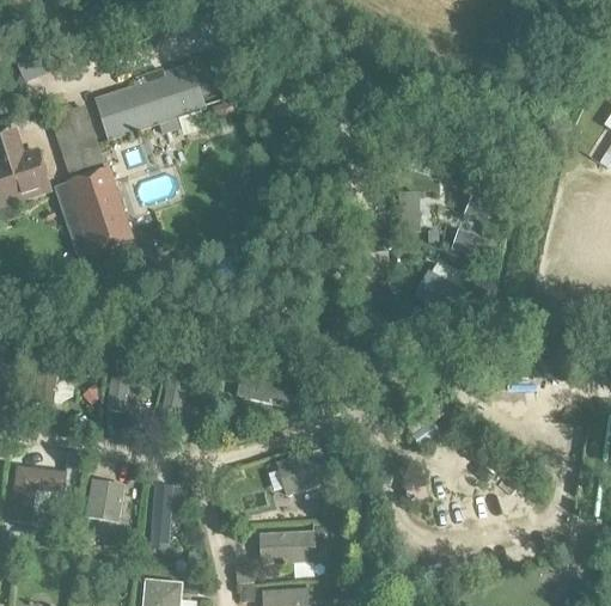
[(48,34),(8,49),(17,71),(56,55),(48,34)]
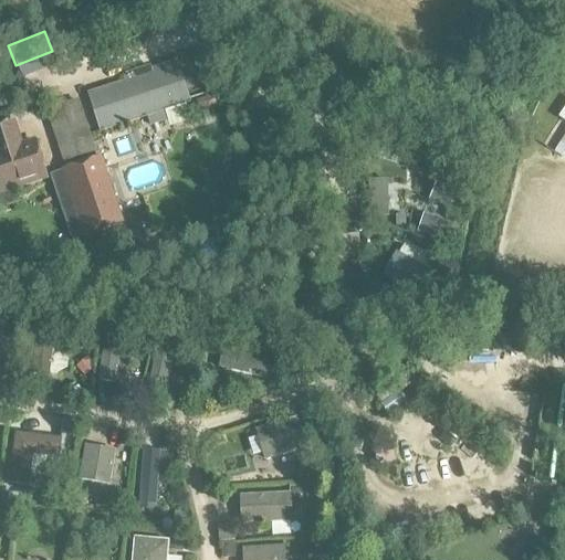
[(152,62),(122,72),(124,78),(89,91),(100,124),(188,95),(185,87),(180,73),(177,62),(154,70),(152,62)]
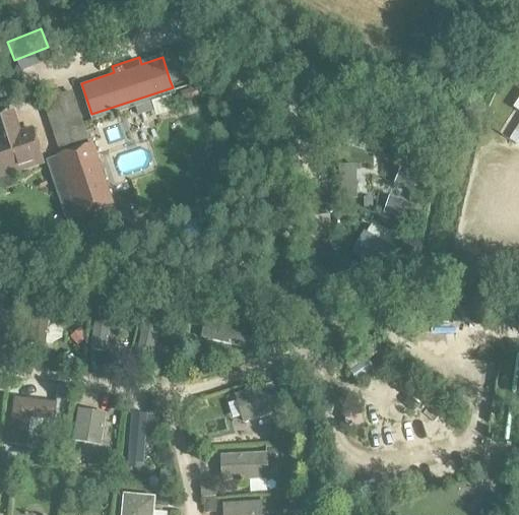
[(166,67),(170,80),(187,75),(183,62),(166,67)]
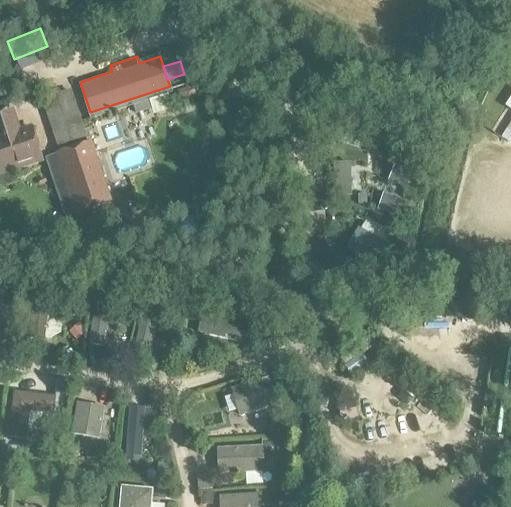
[(299,68),(290,83),(312,96),(320,81),(304,71),(299,68)]
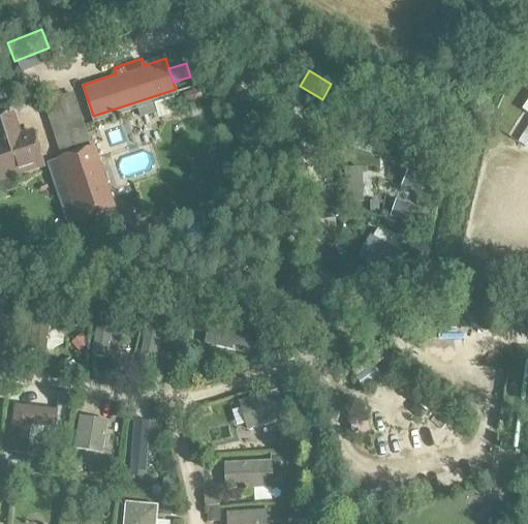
[(89,139),(72,89),(42,99),(58,148),(89,139)]
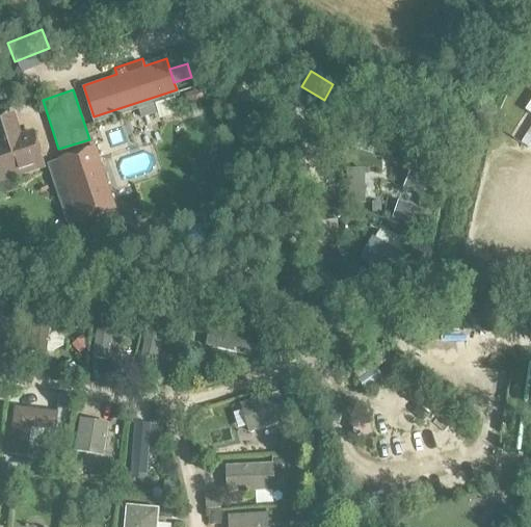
[(0,177),(43,163),(31,129),(19,134),(11,111),(0,115),(0,177)]
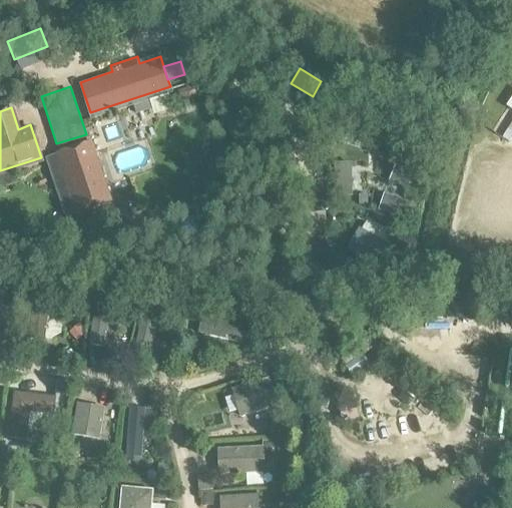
[(88,141),(54,152),(73,209),(106,198),(88,141)]
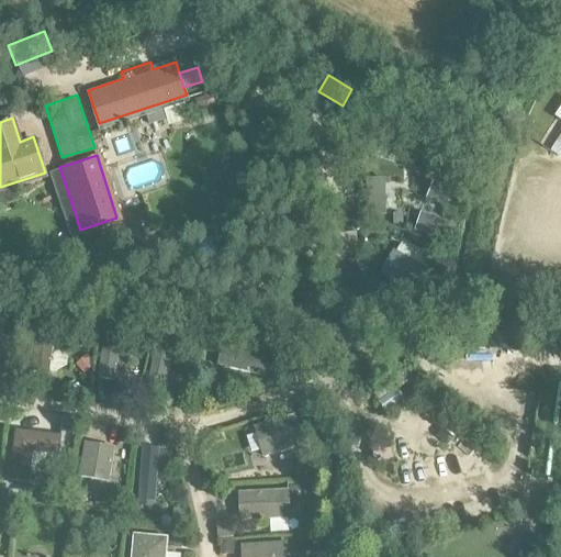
[(366,175),(367,212),(385,211),(384,175),(366,175)]
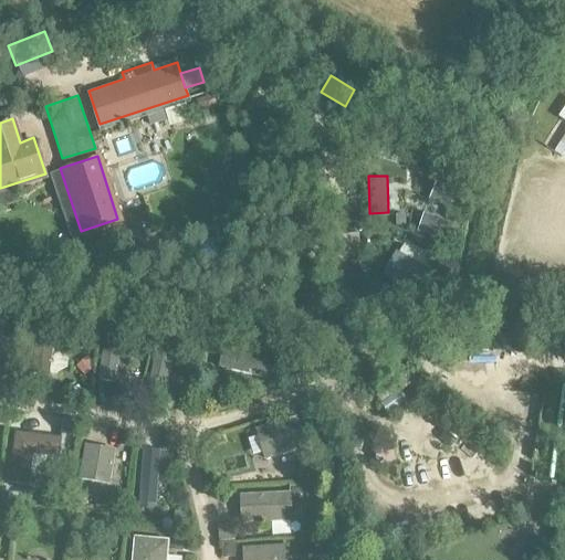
[(436,179),(428,196),(459,209),(466,191),(436,179)]
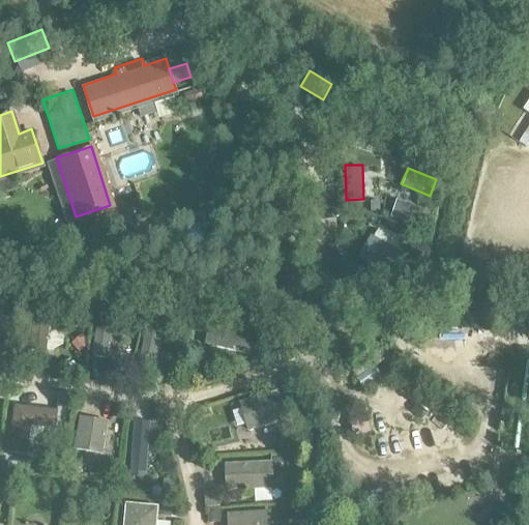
[(395,197),(390,213),(419,224),(425,207),(395,197)]
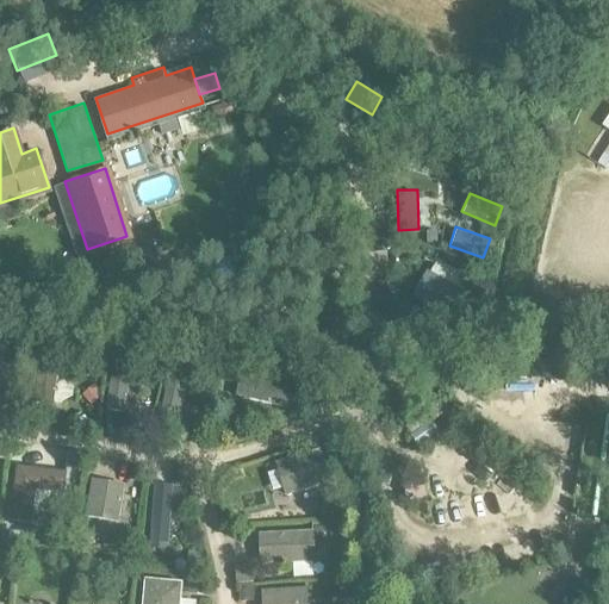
[(464,290),(430,269),(428,267),(411,294),(465,328),(482,300),(464,290)]
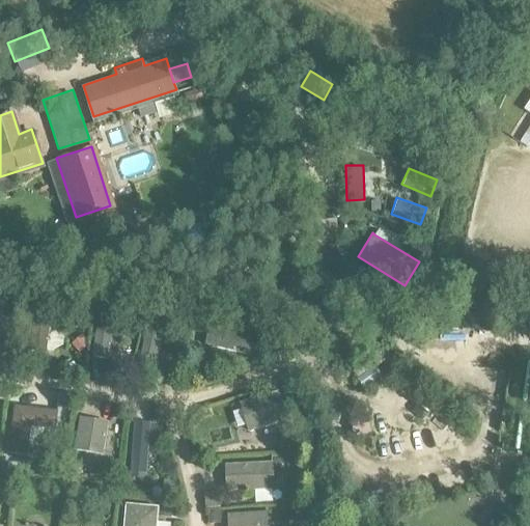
[(47,351),(47,349),(51,314),(52,304),(35,302),(30,349),(47,351)]
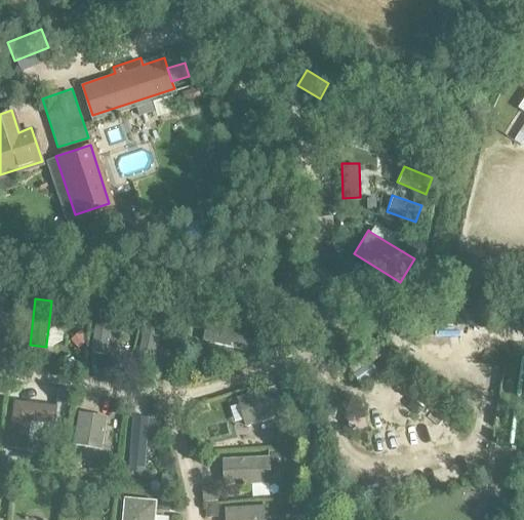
[(409,319),(451,322),(451,313),(430,312),(430,305),(410,304),(410,310),(409,319)]
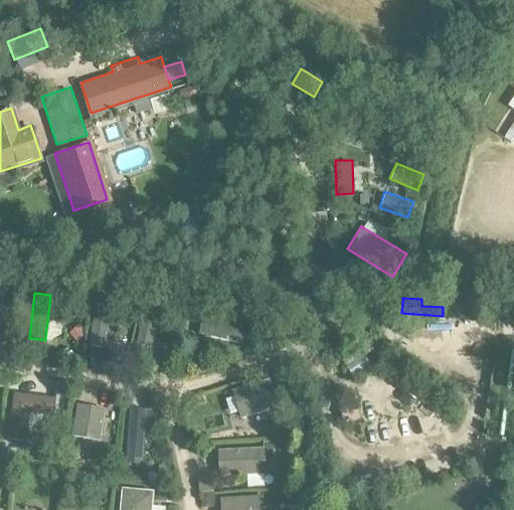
[(95,303),(90,344),(106,346),(111,305),(95,303)]
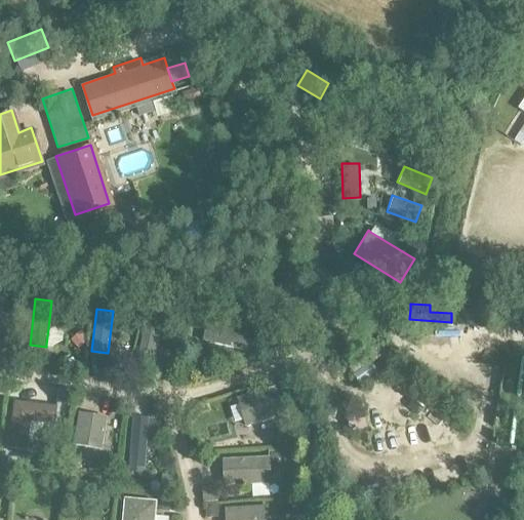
[(147,315),(137,360),(153,363),(162,318),(147,315)]
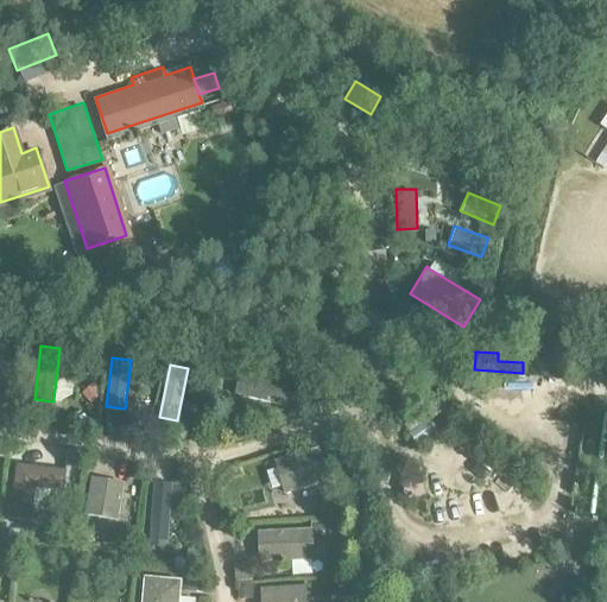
[(240,373),(236,392),(288,403),(291,385),(240,373)]
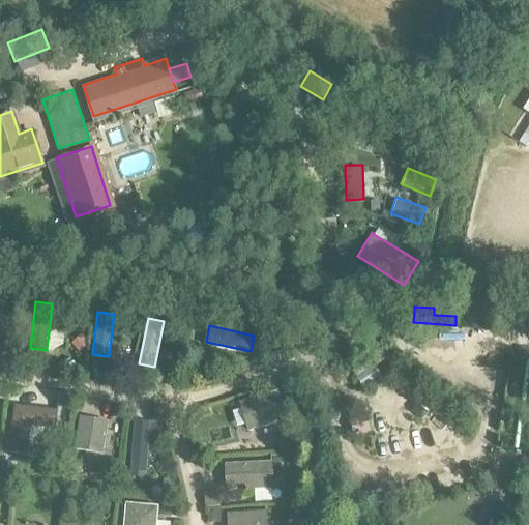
[(380,371),(374,362),(356,376),(361,384),(380,371)]
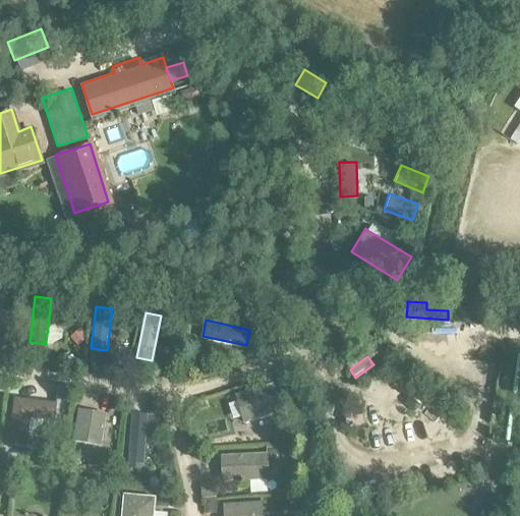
[(271,382),(233,393),(241,419),(279,408),(271,382)]
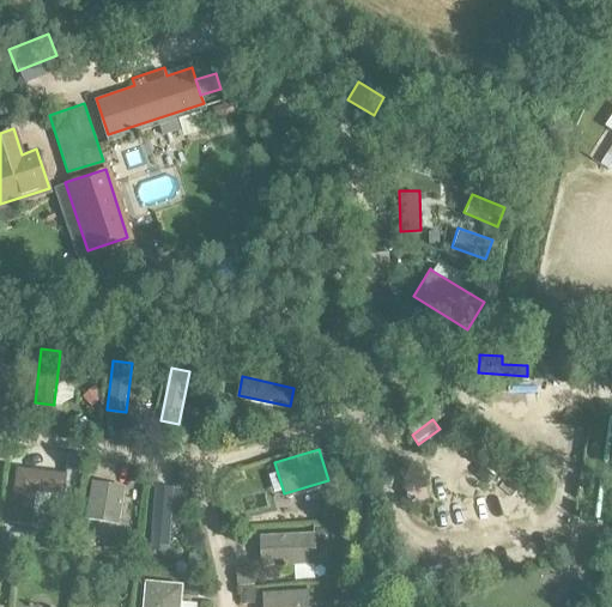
[(12,465),(6,520),(28,522),(32,489),(61,492),(64,471),(12,465)]
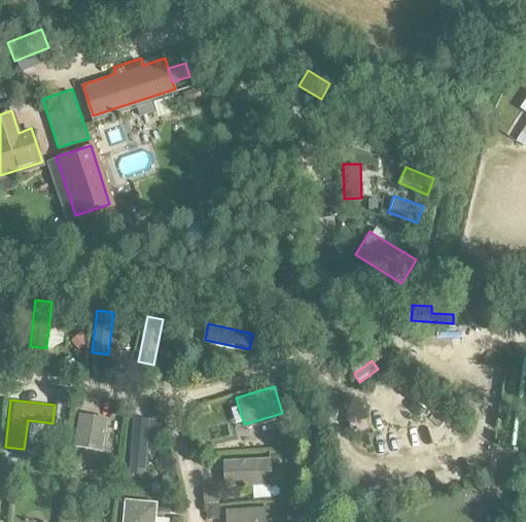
[(105,416),(77,412),(72,443),(100,448),(105,416)]
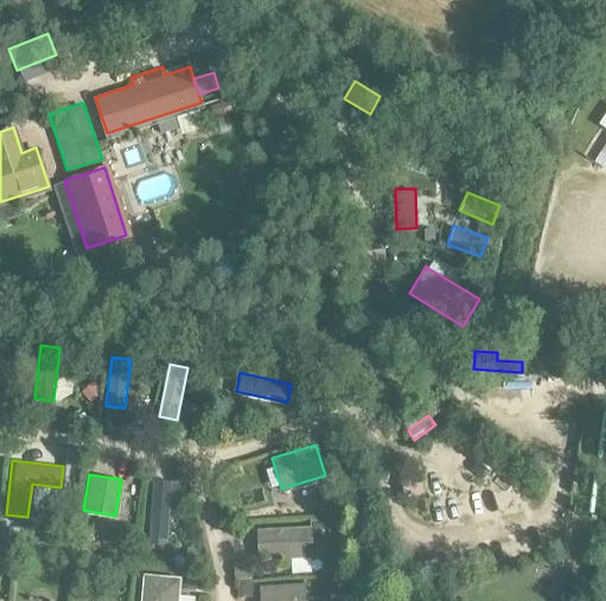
[(148,526),(167,528),(168,505),(180,505),(182,485),(170,484),(170,483),(151,481),(148,526)]
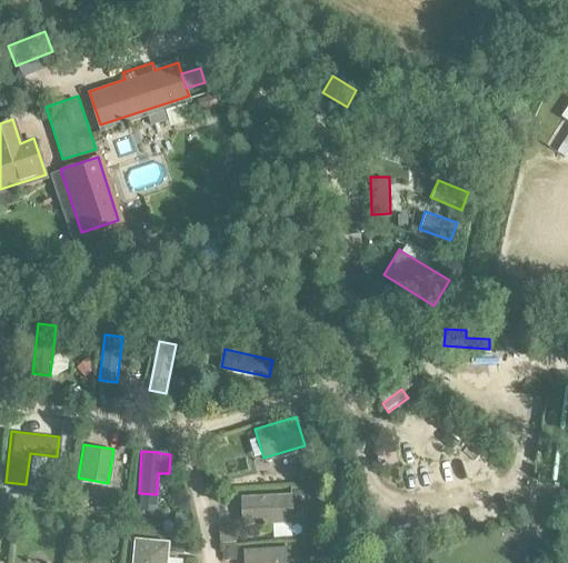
[(388,451),(377,454),(379,464),(391,460),(388,451)]
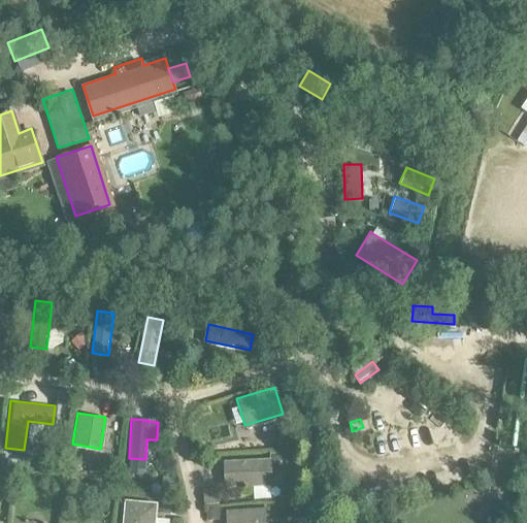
[(225,485),(272,483),(271,457),(223,459),(225,485)]
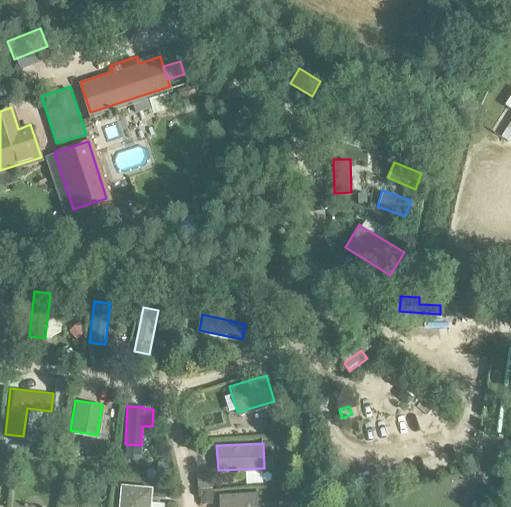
[(206,474),(205,462),(188,464),(190,477),(206,474)]
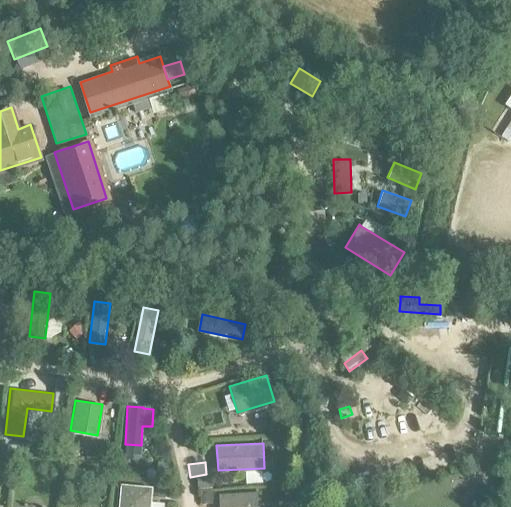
[(191,478),(191,489),(207,490),(208,478),(191,478)]
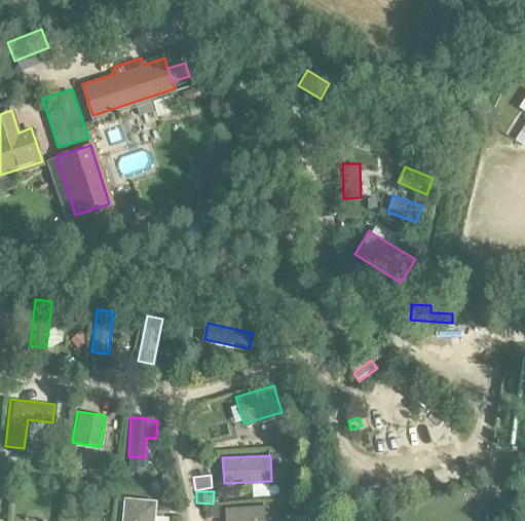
[(154,520),(156,499),(124,496),(121,520),(154,520)]
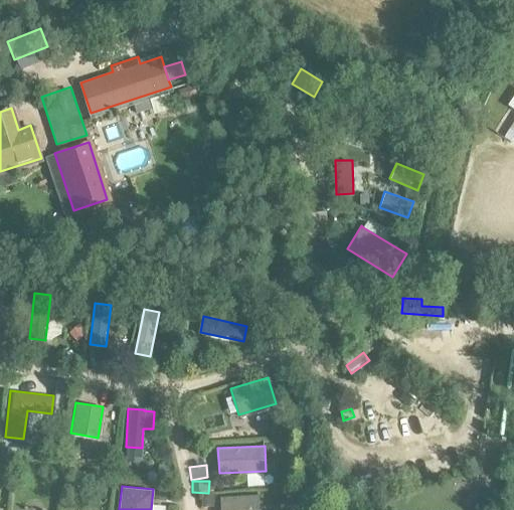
[(261,509),(260,493),(217,496),(217,509),(261,509)]
